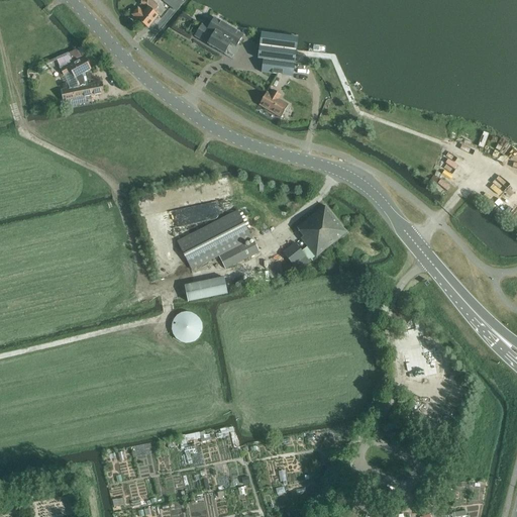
[(159,7),(150,0),(148,0),(148,1),(142,0),(141,5),(147,5),(148,6),(144,12),(138,7),(132,15),(148,28),(159,15),(153,11),(159,7)]
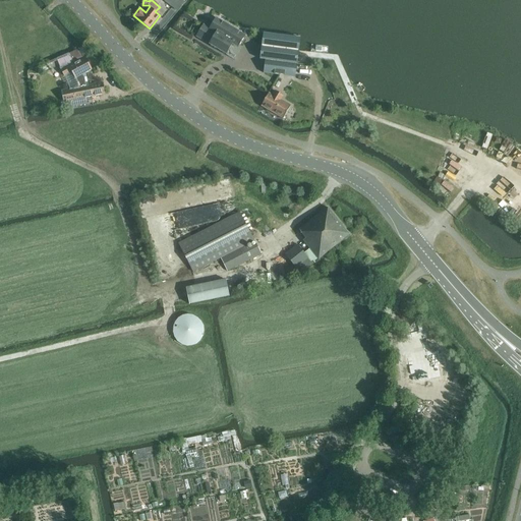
[(205,24),(196,37),(227,55),(233,45),(239,48),(246,36),(217,17),(211,29),(205,24)]
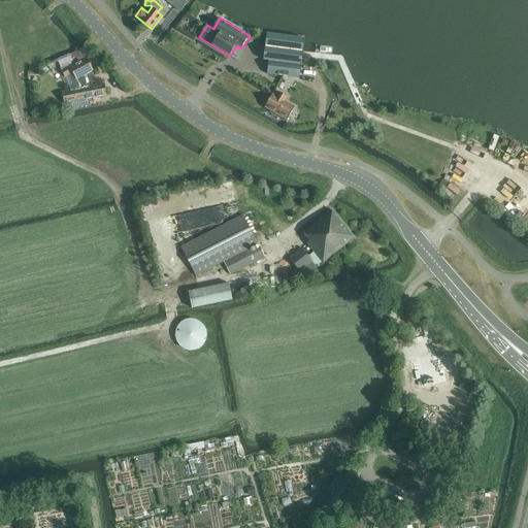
[(305,38),(267,33),(263,60),(269,61),(267,74),(299,78),(305,38)]
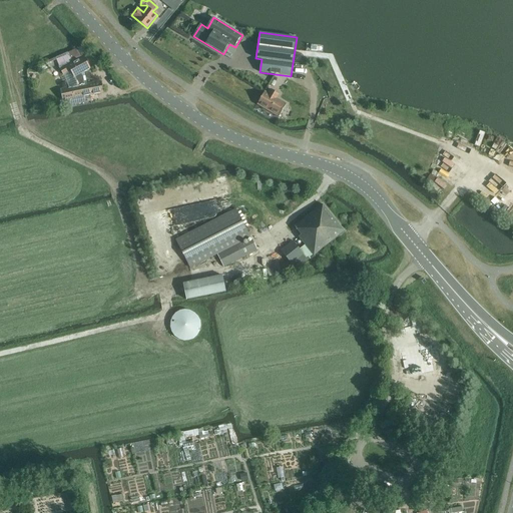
[(68,52),(56,58),(68,88),(61,89),(63,101),(68,101),(69,108),(77,106),(77,104),(92,102),(91,96),(103,94),(101,81),(86,84),(84,72),(91,69),(82,53),(87,50),(84,45),(78,48),(68,53),(68,52)]
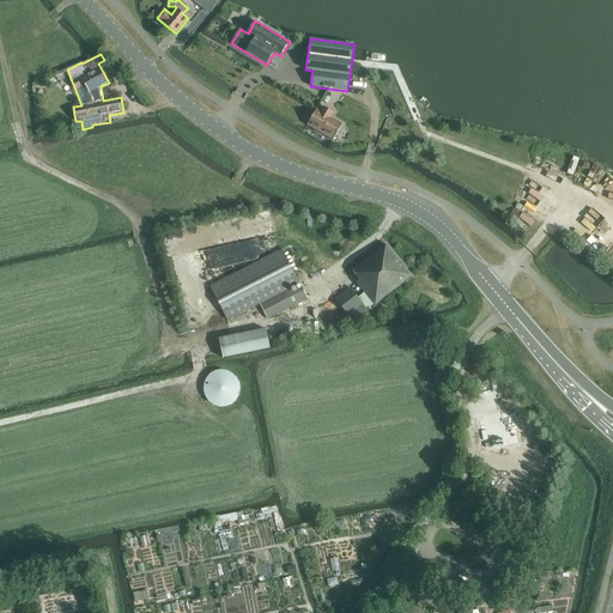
[(308,125),(334,140),(343,125),(332,117),(334,113),(325,107),(321,111),(316,109),(308,125)]
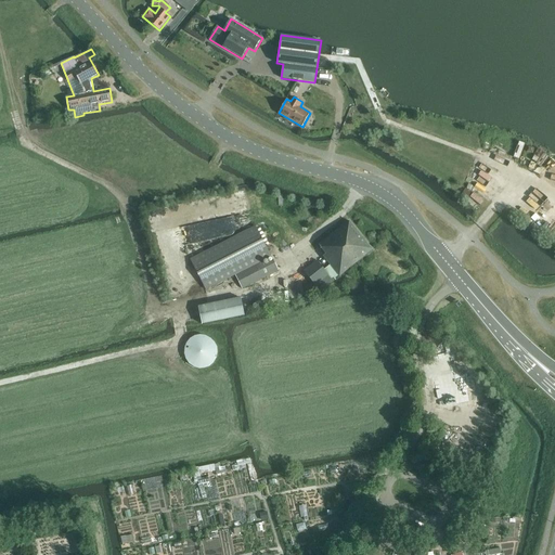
[(339,279),(372,252),(348,221),(319,246),(325,255),(323,257),(328,267),(324,270),(318,261),(304,272),(321,294),(334,284),(332,281),(337,276),(339,279)]
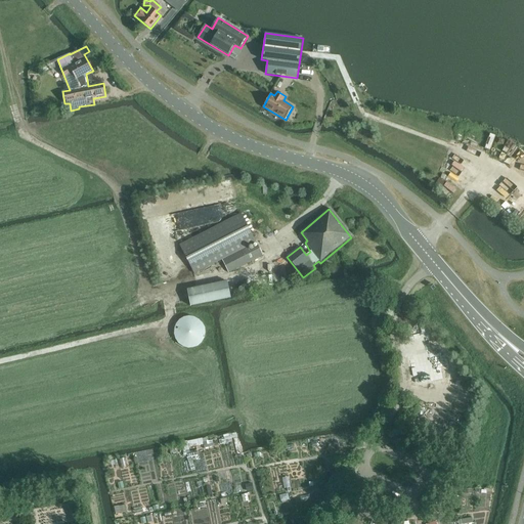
[(241,215),(179,246),(191,270),(192,271),(193,275),(202,270),(221,261),(227,270),(229,274),(236,270),(254,261),(262,256),(257,248),(249,251),(247,248),(255,243),(241,215)]
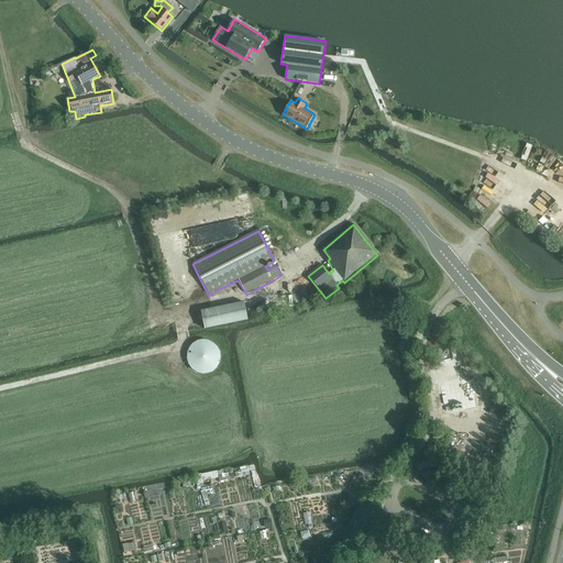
[(245,304),(202,312),(206,330),(250,322),(245,304)]
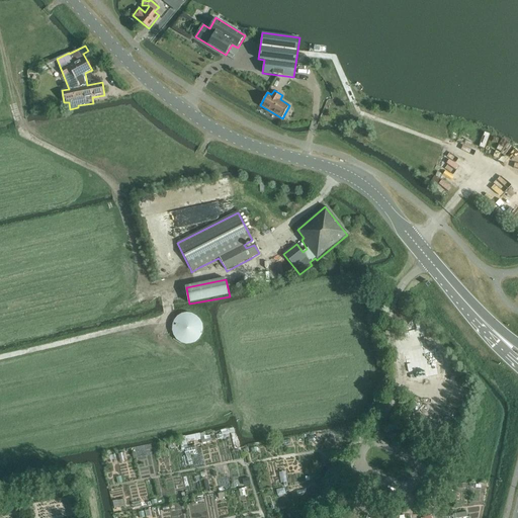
[(203,329),(203,325),(202,322),(200,320),(198,317),(195,315),(193,314),(189,313),(186,312),(183,313),(180,314),(178,316),(175,318),(173,320),(172,324),(171,326),(171,329),(171,332),(172,335),(174,338),(176,340),(178,342),(181,344),(185,344),(188,345),(193,343),(196,342),(199,340),(201,337),(202,335),(203,332),(203,329)]
